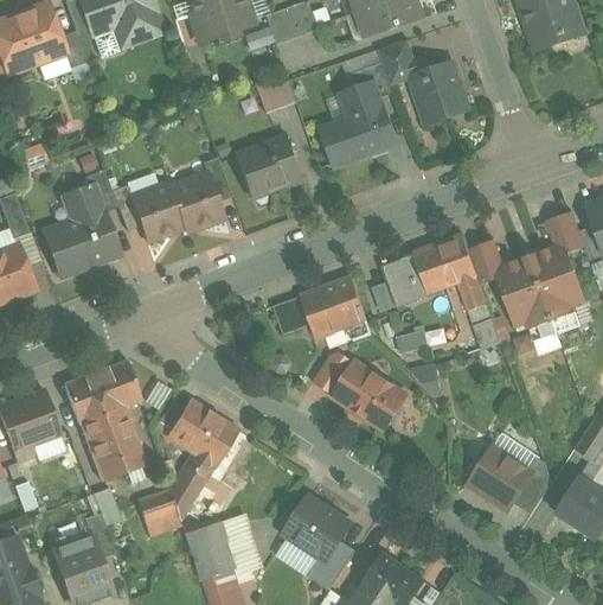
[(90,31),(78,0),(63,0),(74,30),(76,36),(90,31)]
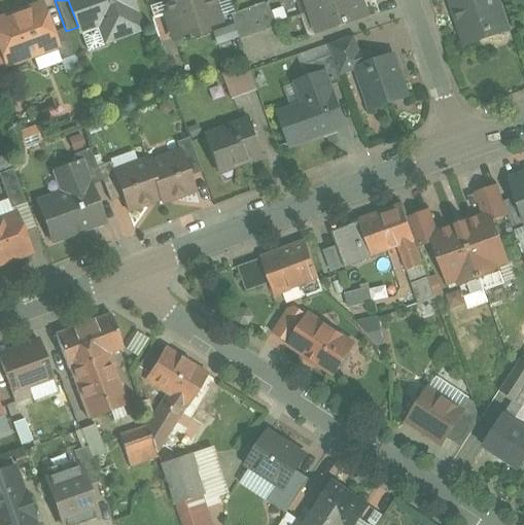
[(68,0),(78,27),(78,29),(98,23),(103,39),(139,27),(129,0),(68,0)]
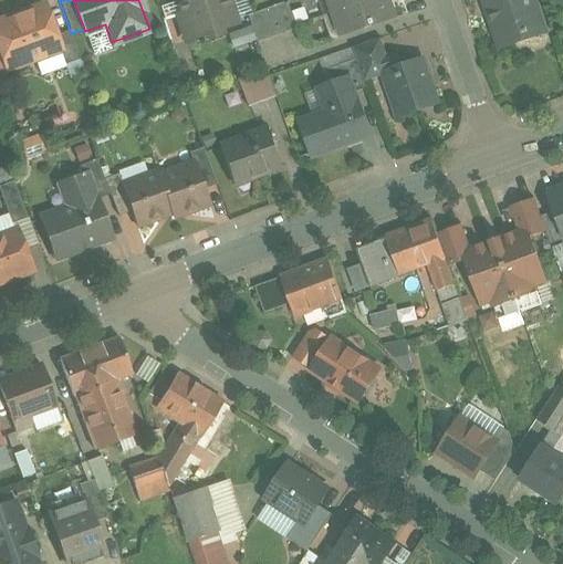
[(175,0),(179,12),(176,13),(184,40),(206,32),(205,31),(215,28),(215,29),(233,23),(227,0),(175,0)]
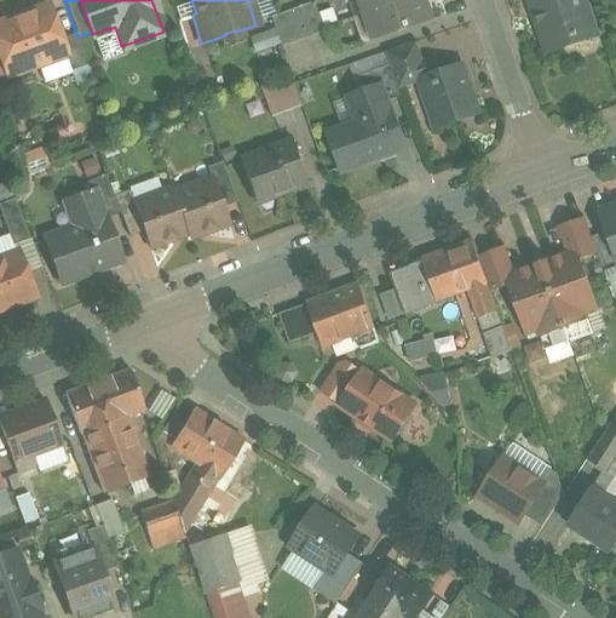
[(314,0),(268,16),(278,45),(323,29),(314,0)]
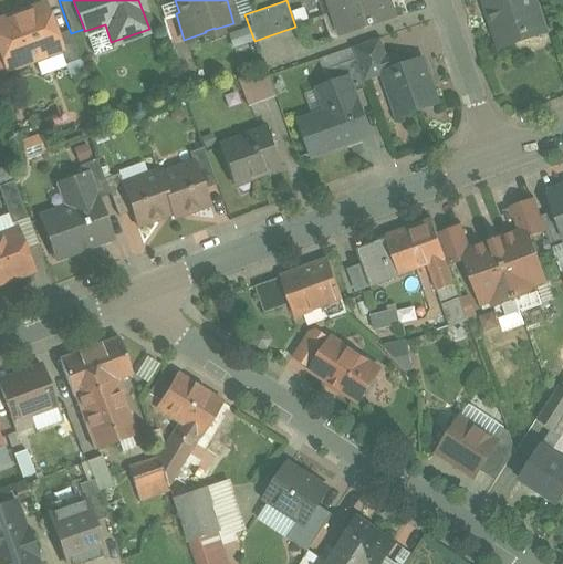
[(331,0),(335,10),(332,11),(332,12),(335,11),(343,33),(340,34),(340,35),(393,18),(386,0),(331,0)]
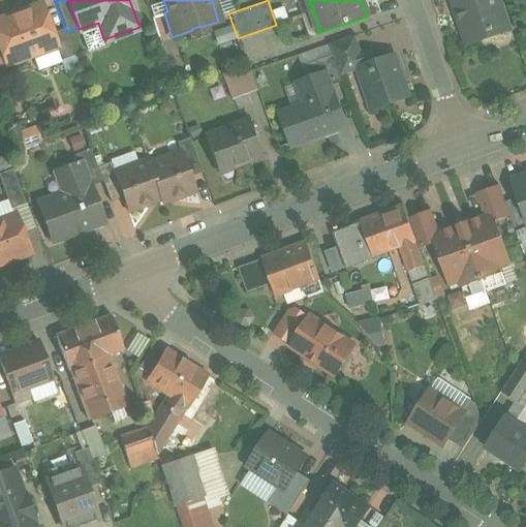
[(453,0),(456,9),(458,8),(468,39),(466,40),(467,41),(490,33),(489,29),(492,28),(492,27),(503,23),(505,28),(507,28),(497,0),(453,0)]
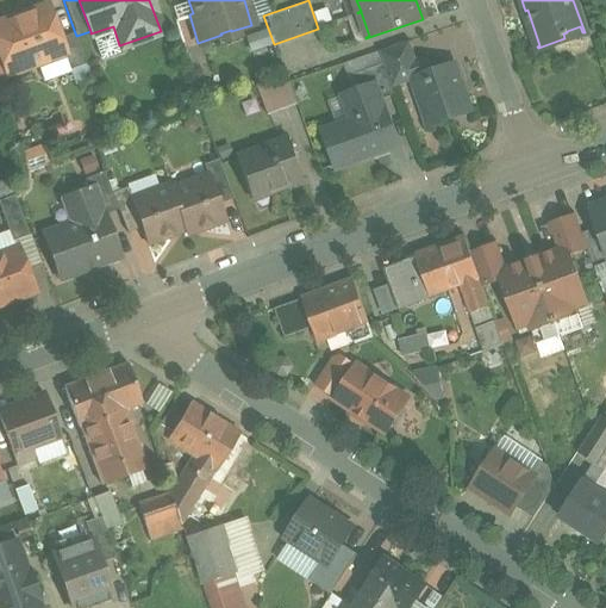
[(25,14),(14,18),(13,16),(12,14),(0,19),(0,56),(6,72),(62,51),(63,51),(57,36),(45,2),(25,10),(24,12),(25,14)]
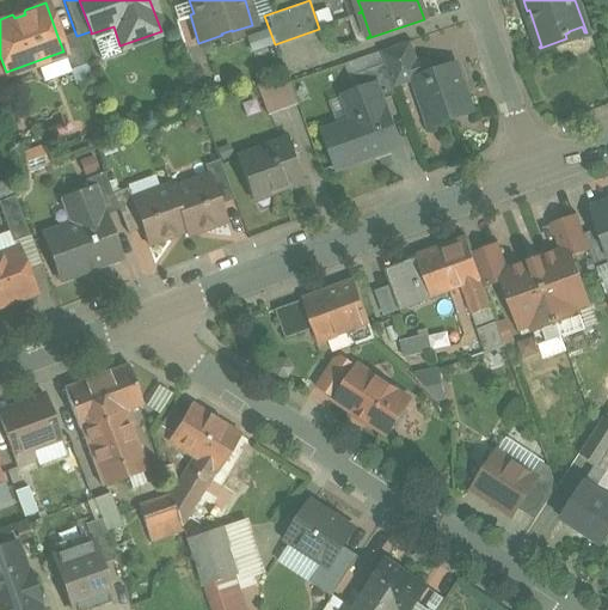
[(77,36),(74,30),(57,36),(63,52),(62,52),(68,68),(85,62),(77,36)]
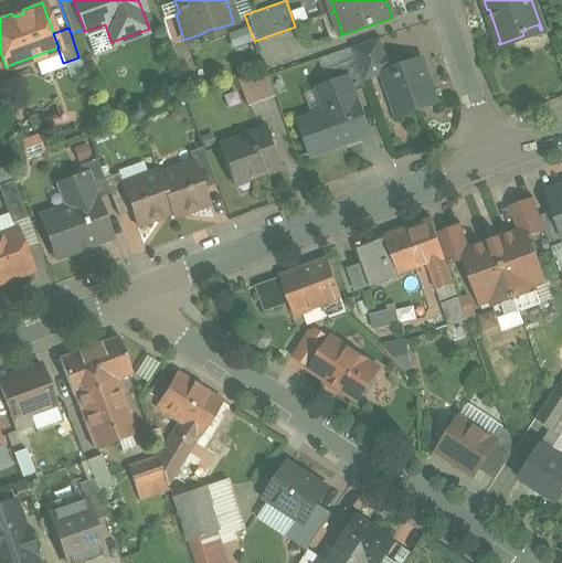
[(378,36),(350,46),(353,59),(356,63),(383,53),(378,36)]
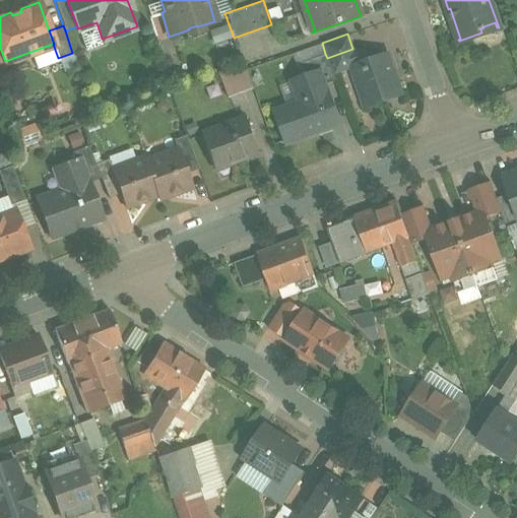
[(352,49),(327,58),(333,74),(351,67),(350,66),(368,60),(363,45),(352,49)]
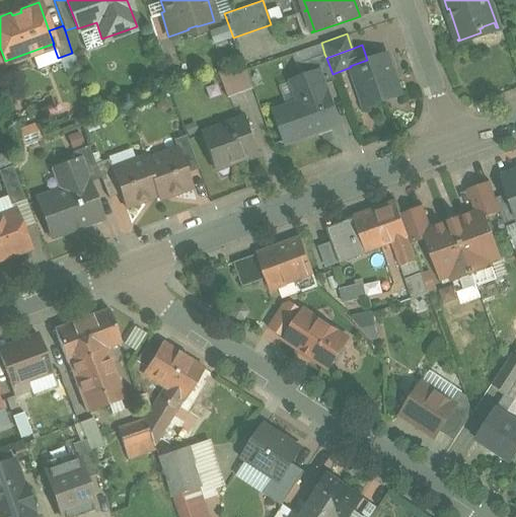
[(324,54),(298,63),(303,76),(318,70),(323,84),(335,80),(333,74),(326,58),(324,54)]
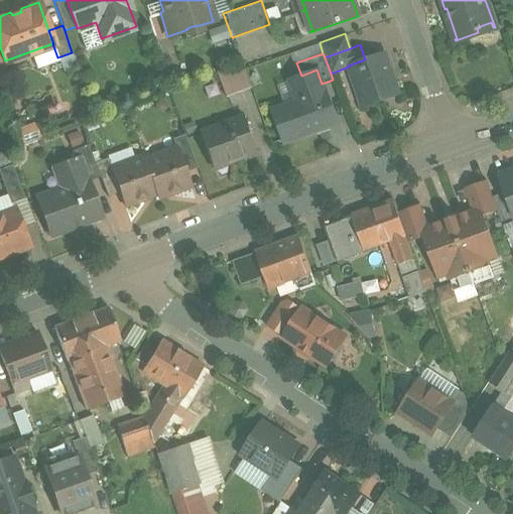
[(365,59),(348,66),(349,67),(362,104),(396,92),(382,53),(365,59)]
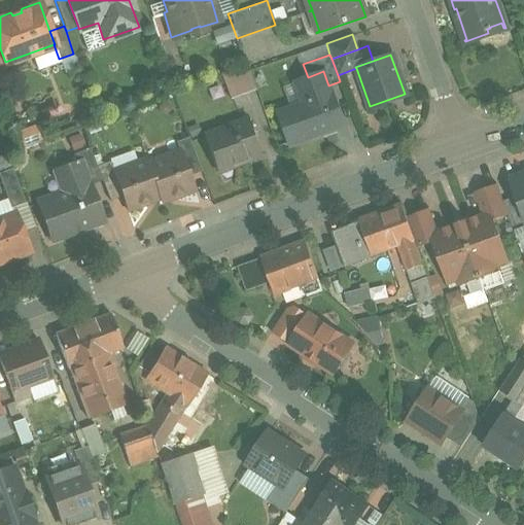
[(246,64),(219,73),(229,99),(255,89),(246,64)]
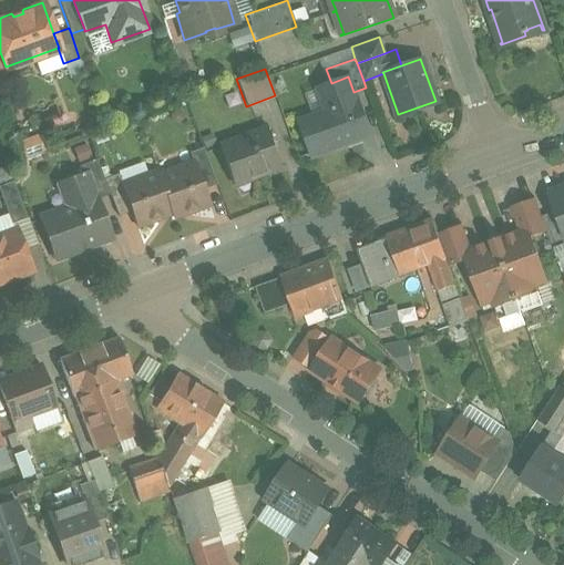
[(331,83),(322,85),(332,113),(328,115),(326,111),(297,121),(310,157),(369,136),(354,92),(348,76),(331,83)]
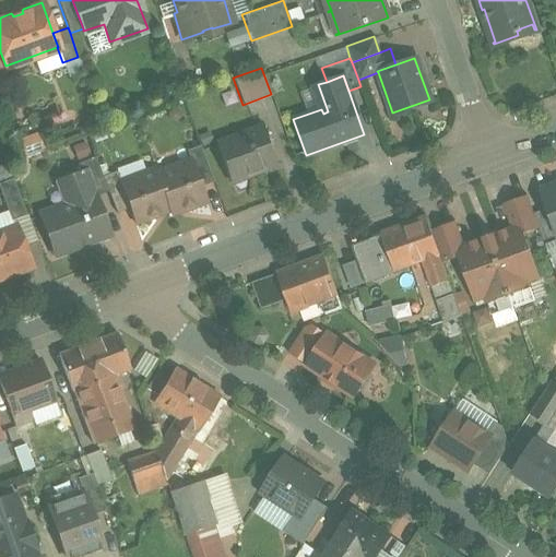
[(263,126),(214,143),(228,182),(278,164),(263,126)]
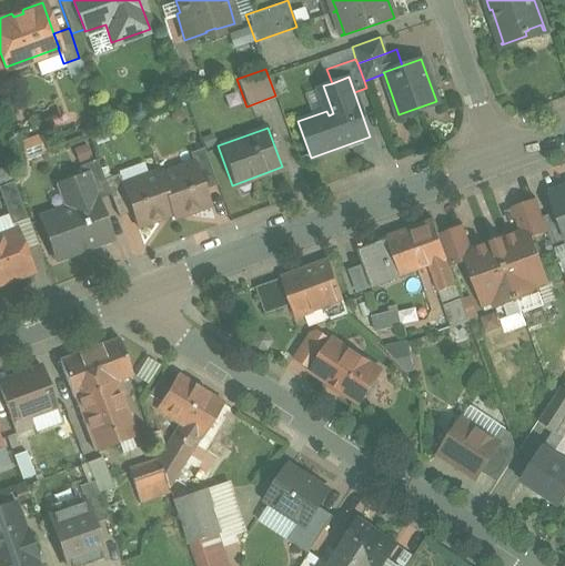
[(37,134),(18,141),(23,158),(42,151),(37,134)]
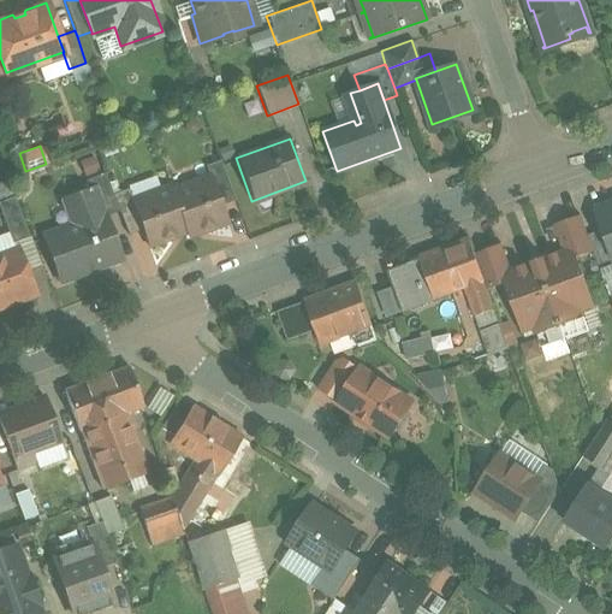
[(232,200),(218,159),(203,165),(208,181),(212,181),(220,205),(232,200)]
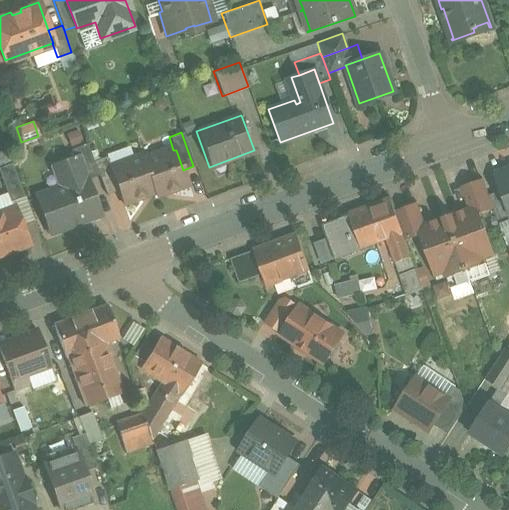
[(97,174),(86,143),(71,149),(74,157),(78,156),(86,177),(97,174)]
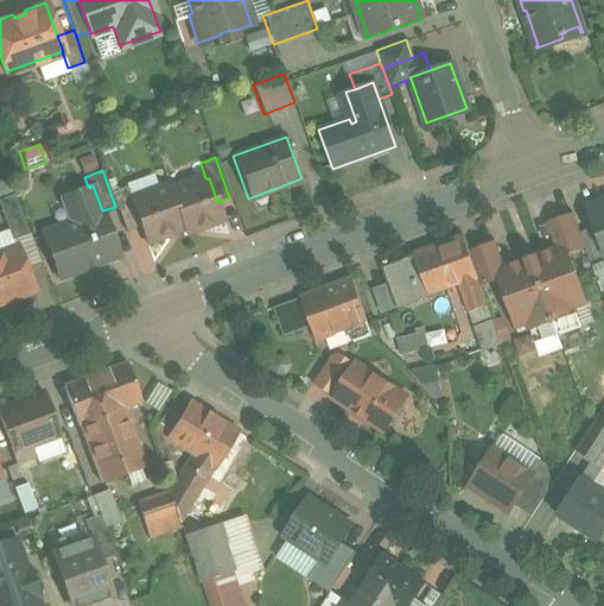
[(205,178),(170,191),(183,226),(184,231),(222,216),(217,202),(209,178),(205,178)]
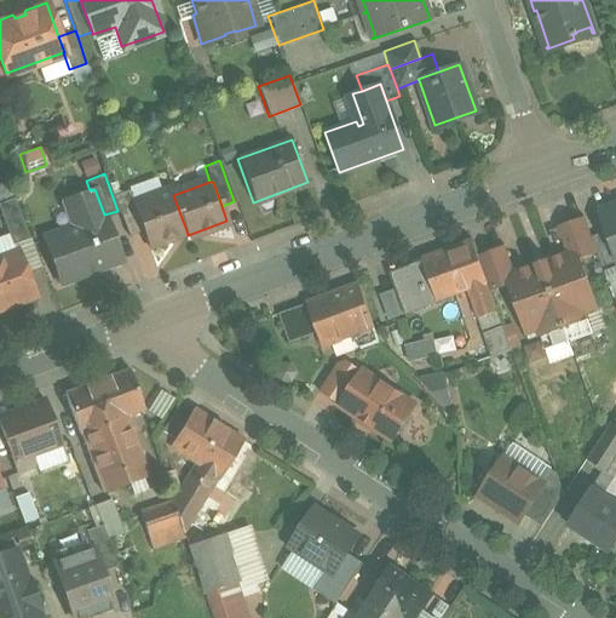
[(137,204),(131,187),(113,193),(127,234),(142,229),(133,205),(137,204)]
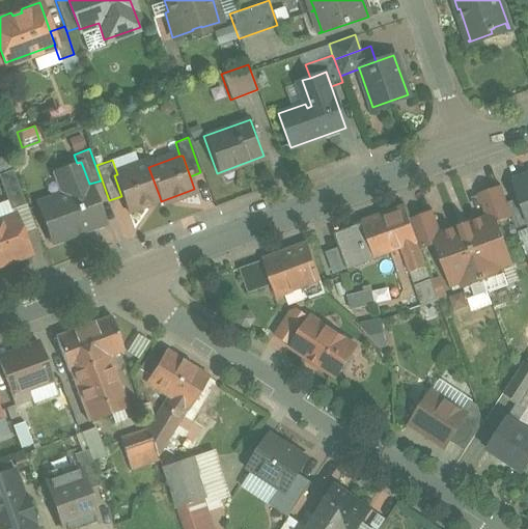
[(89,184),(81,162),(77,163),(53,171),(54,173),(58,171),(65,192),(37,202),(52,240),(103,221),(89,184)]
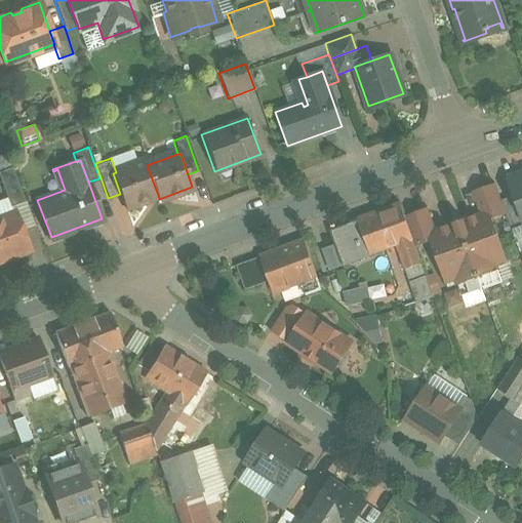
[(116,172),(113,173),(120,194),(125,207),(158,195),(147,165),(146,161),(116,172)]
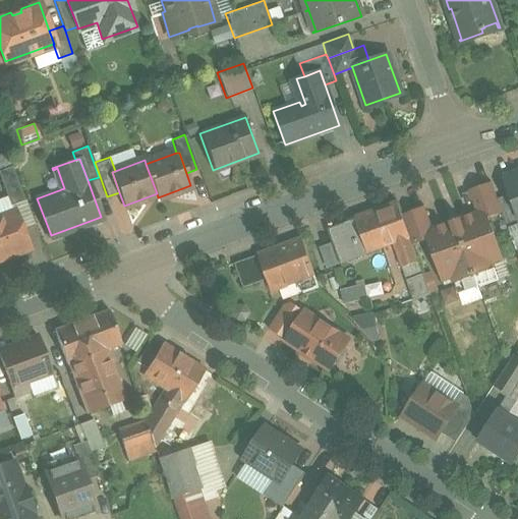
[(11,164),(0,167),(0,177),(9,204),(23,198),(11,164)]
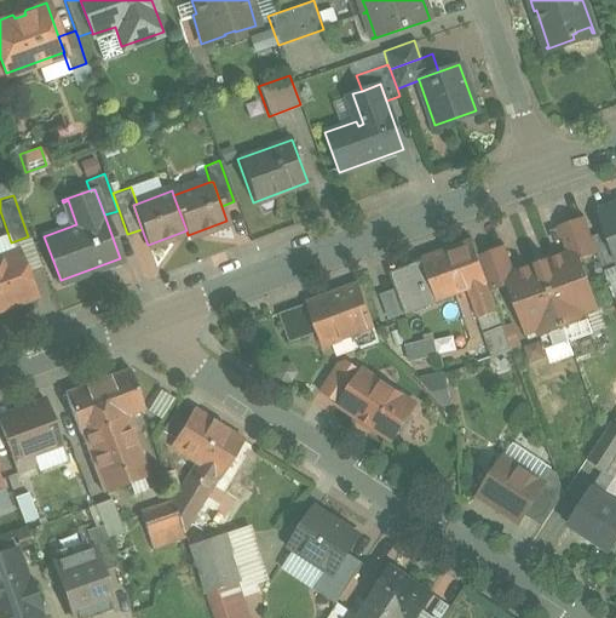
[(615,202),(598,210),(605,232),(615,259),(615,258),(615,202)]
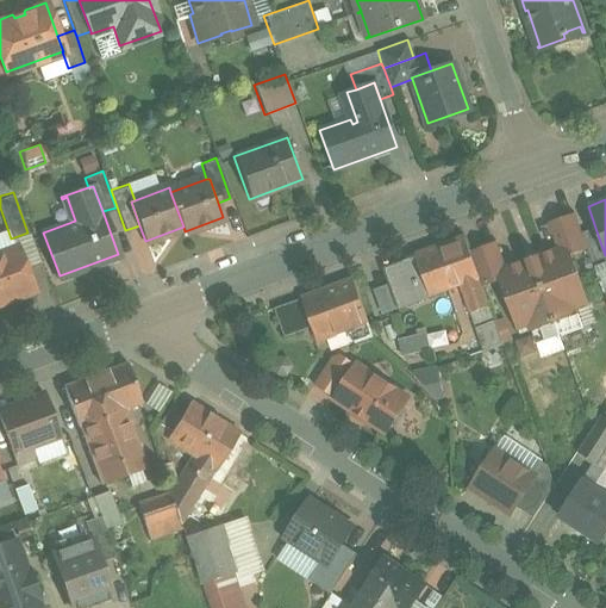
[(574,211),(547,221),(556,247),(567,243),(570,253),(587,247),(582,233),(574,211)]
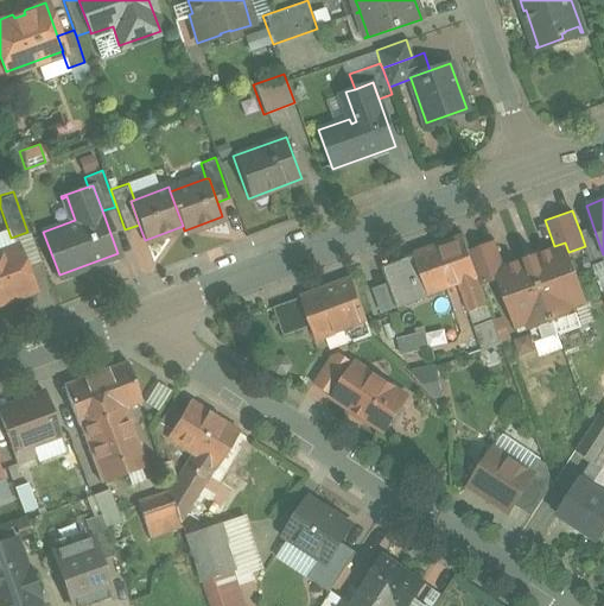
[(603,257),(603,254),(593,227),(580,232),(585,246),(593,271),(603,267),(603,257)]
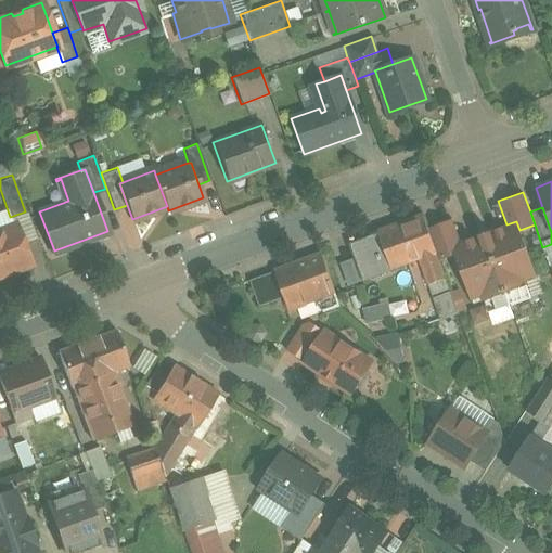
[(422,216),(349,243),(362,279),(418,258),(439,318),(457,312),(450,292),(438,259),(426,227),(422,216)]
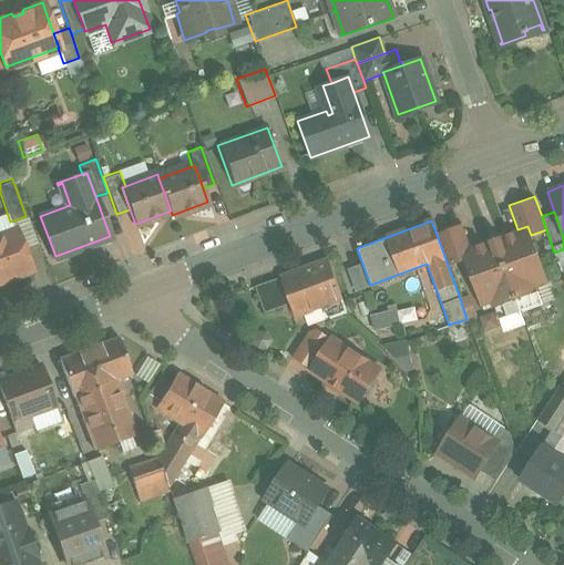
[(461,223),(436,232),(448,265),(463,259),(460,250),(470,247),(461,223)]
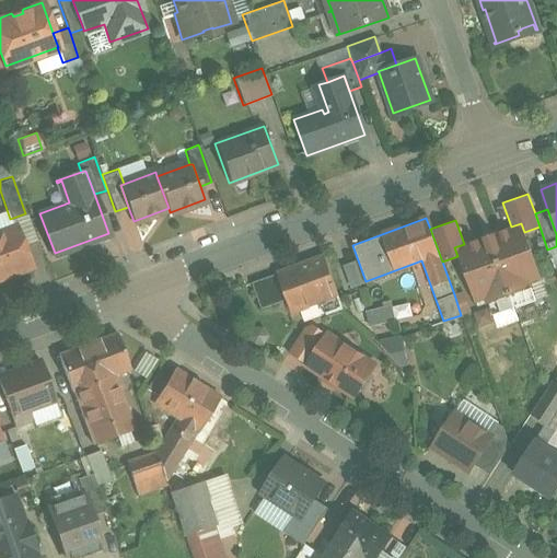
[(464,244),(454,247),(457,256),(474,301),(485,298),(491,315),(535,299),(529,281),(540,277),(524,232),(521,223),(511,227),(464,244)]
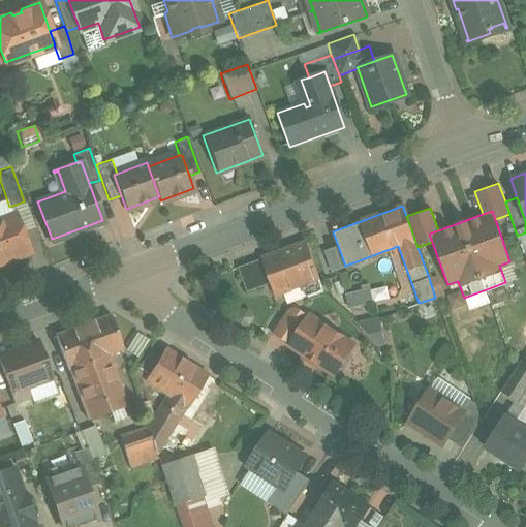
[(13,214),(0,218),(0,258),(27,250),(13,214)]
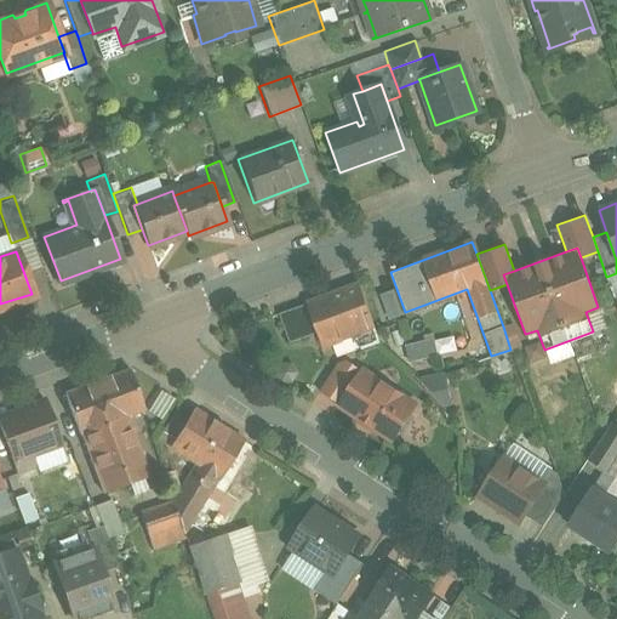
[(358,283),(307,302),(316,331),(321,346),(323,345),(323,346),(355,334),(359,347),(377,341),(372,327),(373,327),(358,283)]
